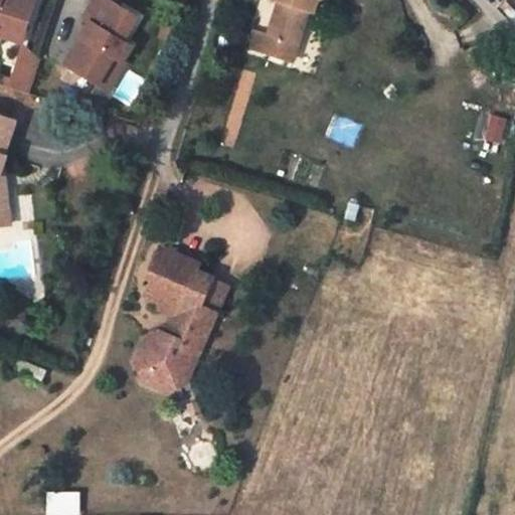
[(0,0),(0,23),(27,33),(38,0),(0,0)]
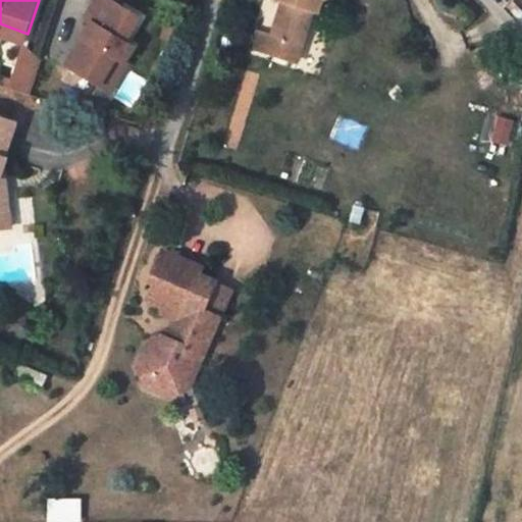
[(95,20),(68,62),(101,83),(118,55),(126,60),(136,45),(127,40),(143,15),(118,0),(98,0),(88,16),(95,20)]
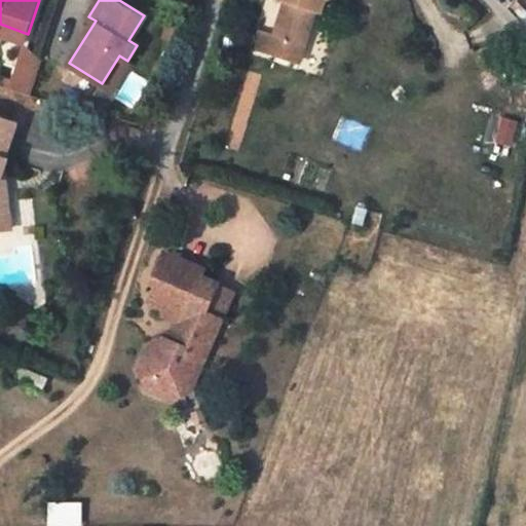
[(276,0),(287,3),(273,43),(303,52),(316,12),(321,13),(323,3),(329,0),(276,0)]
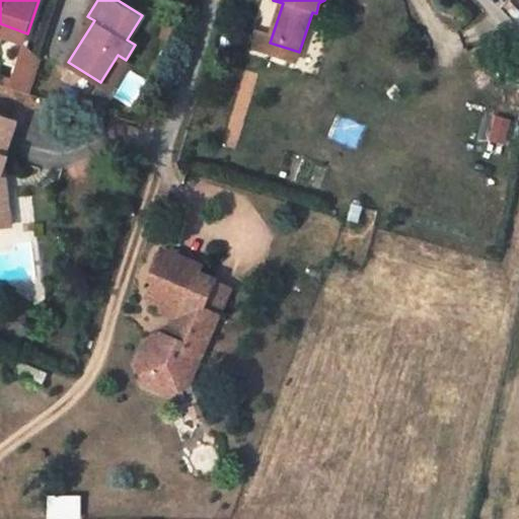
[(0,36),(22,46),(27,33),(0,23),(0,36)]
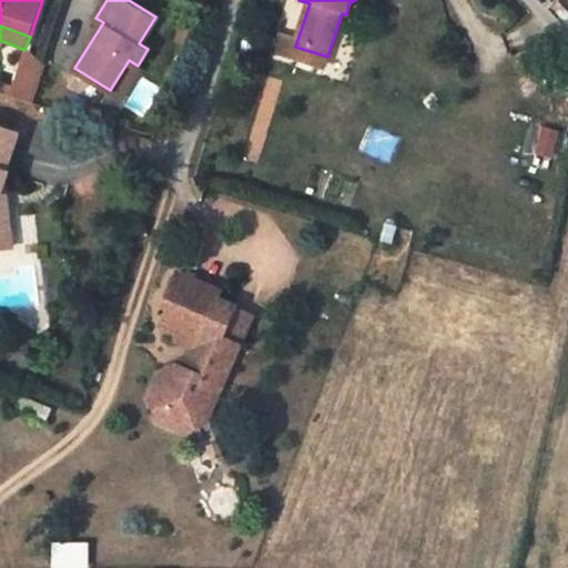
[(295,47),(280,41),(275,58),(323,73),(327,57),(295,47)]
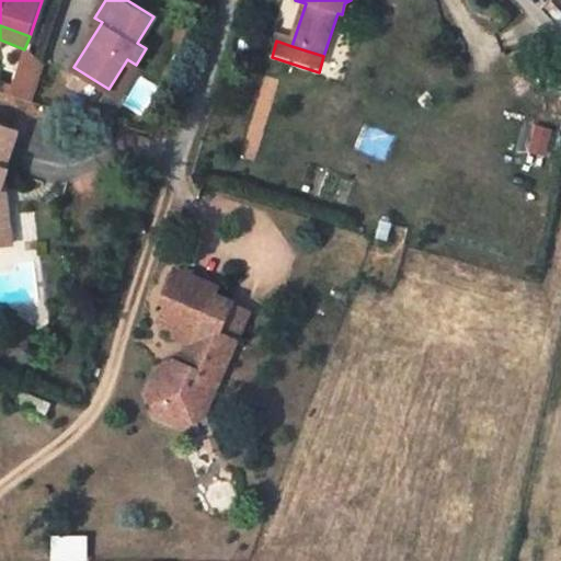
[(24,52),(9,94),(32,102),(47,59),(24,52)]
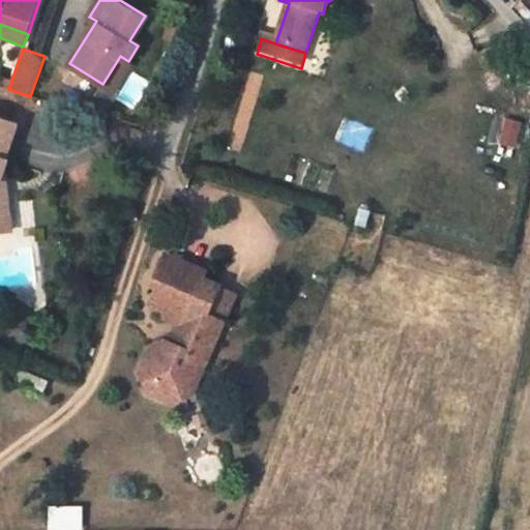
[(102,84),(114,90),(130,63),(128,61),(120,56),(102,84)]
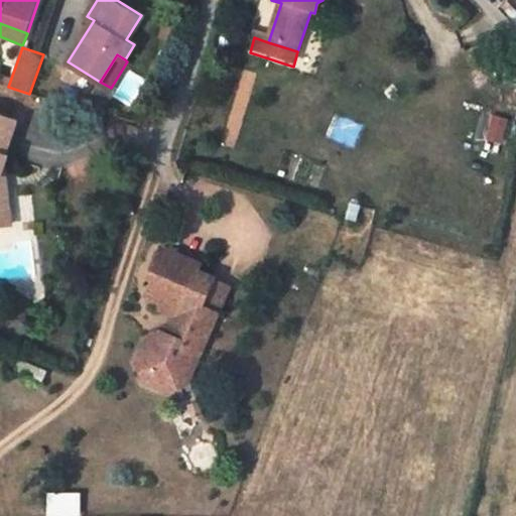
[(16,122),(0,117),(0,226),(1,227),(0,218),(0,201),(9,200),(9,198),(6,177),(0,177),(0,170),(1,169),(5,169),(8,157),(5,156),(16,122)]
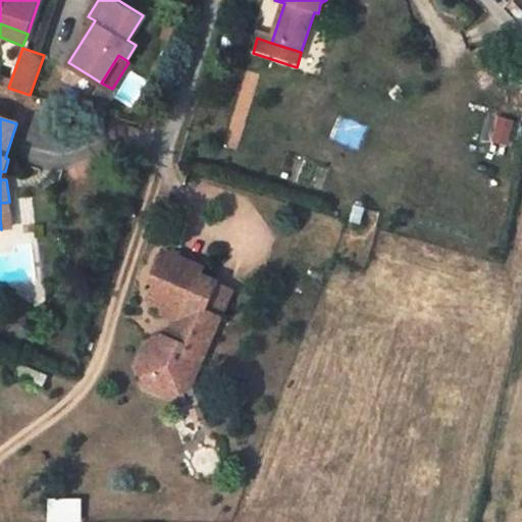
[(33,198),(9,200),(9,202),(12,227),(36,224),(33,198)]
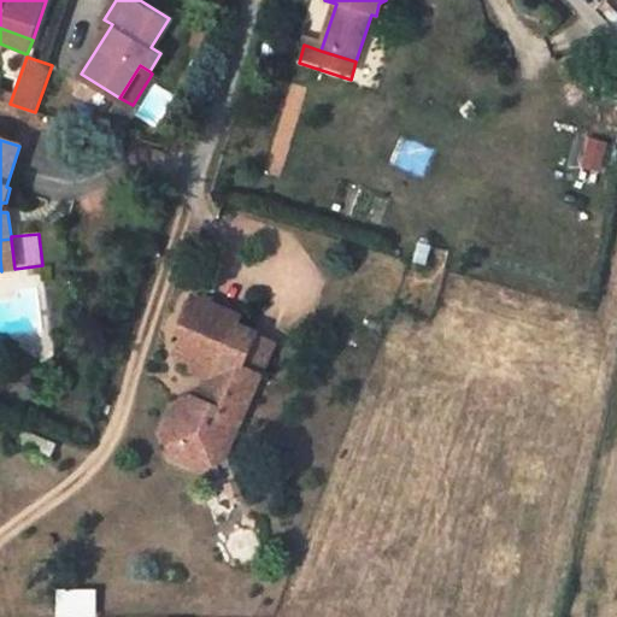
[(15,269),(11,239),(0,240),(0,260),(1,271),(15,269)]
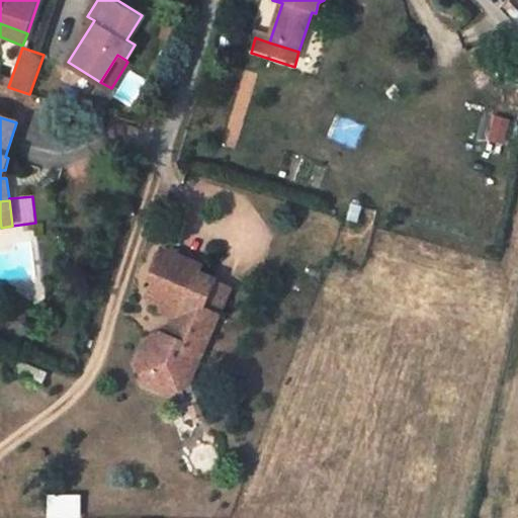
[(201,263),(163,247),(150,276),(156,279),(148,296),(163,303),(161,308),(178,315),(169,335),(163,332),(147,368),(171,379),(180,360),(195,366),(219,313),(203,306),(216,277),(198,270),(201,263)]
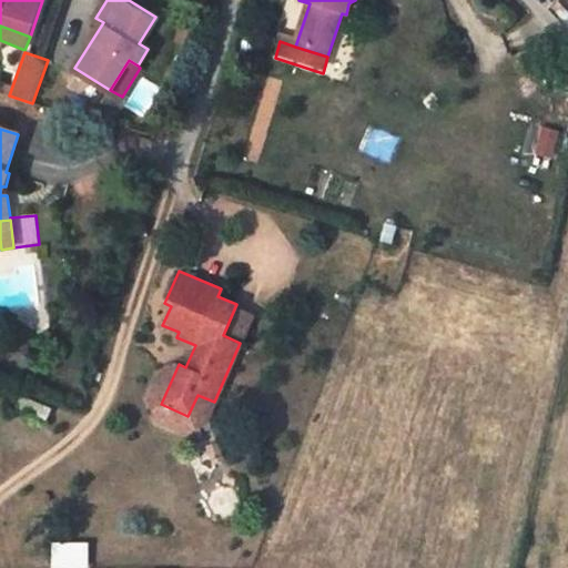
[(253,312),(236,304),(223,335),(240,343),(253,312)]
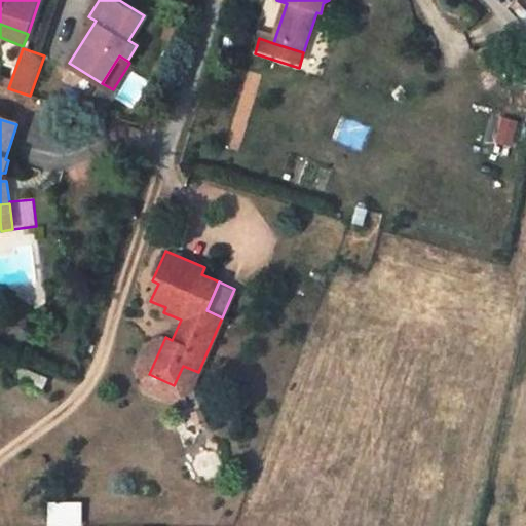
[(40,285),(21,293),(29,310),(48,301),(40,285)]
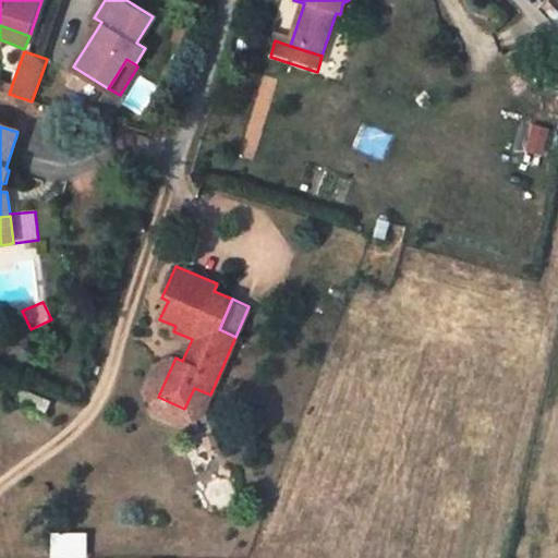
[(158,397),(176,358),(160,363),(149,389),(158,410),(183,420),(203,412),(210,395),(194,388),(184,409),(158,397)]
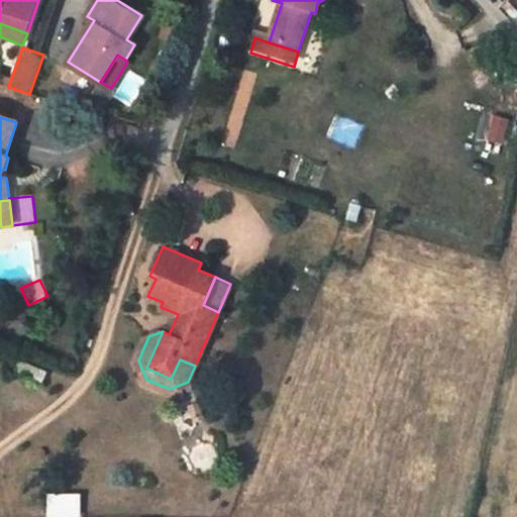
[(81,516),(82,494),(47,493),(47,516),(81,516)]
